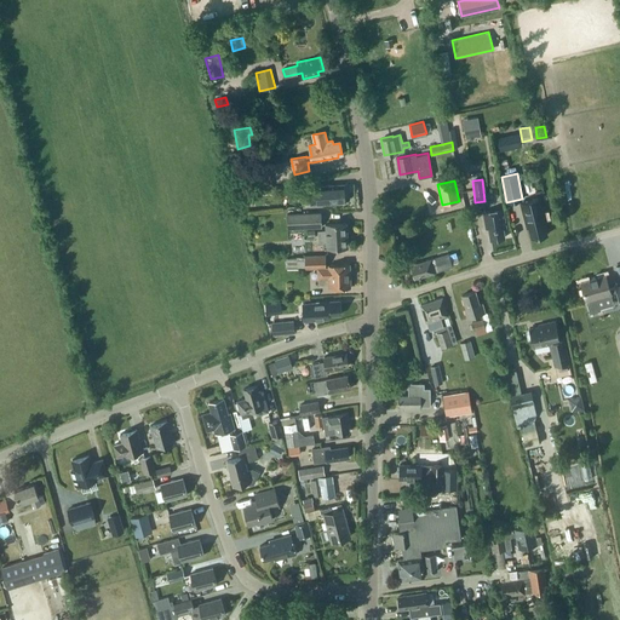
[(345,202),(344,184),(321,185),(315,185),(316,188),(300,188),(302,204),(322,202),(322,204),(345,202)]
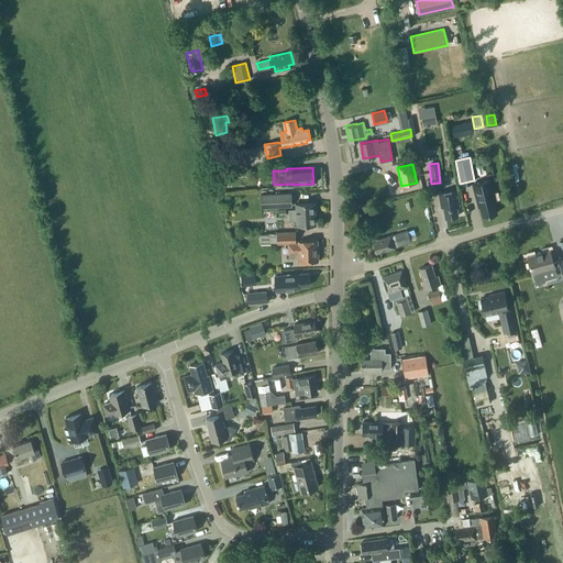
[(497,212),(494,201),(496,201),(490,179),(472,184),(476,200),(478,200),(479,206),(483,216),(497,212)]
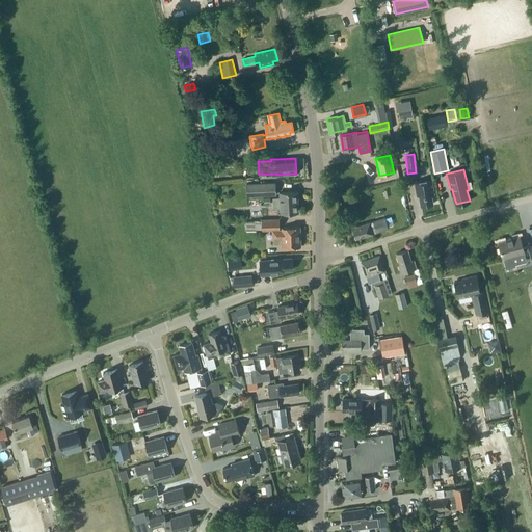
[(433,195),(431,179),(414,181),(416,195),(419,194),(421,205),(432,204),(431,195),(433,195)]
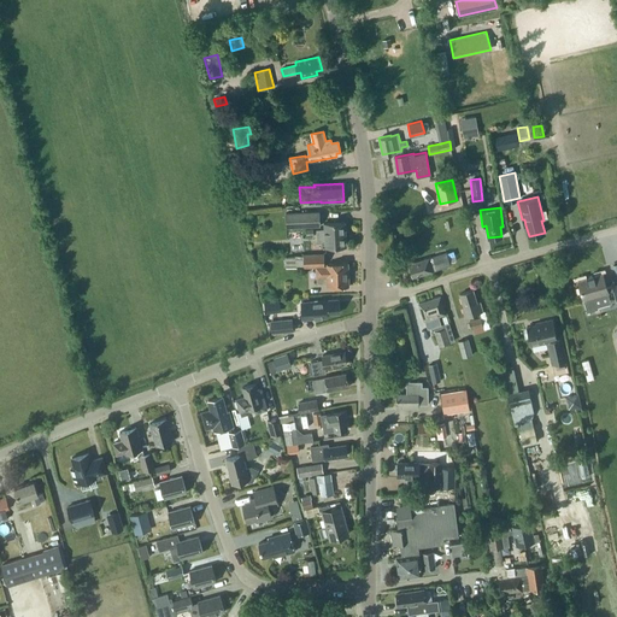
[(287,212),(287,228),(321,225),(319,211),(287,212)]
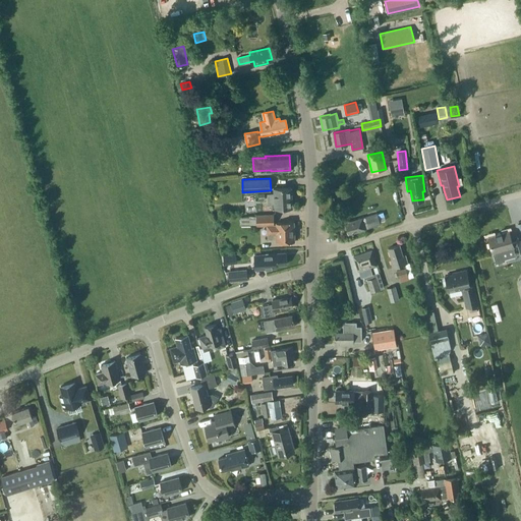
[(268,198),(292,197),(291,187),(274,188),(274,193),(268,193),(268,198)]
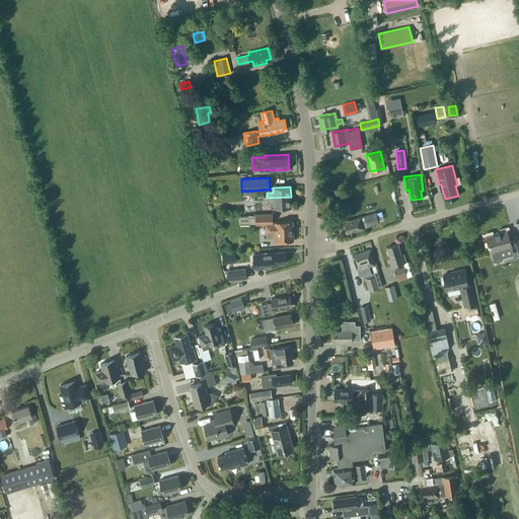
[(267,200),(274,200),(274,207),(291,207),(291,197),(267,198),(267,200)]
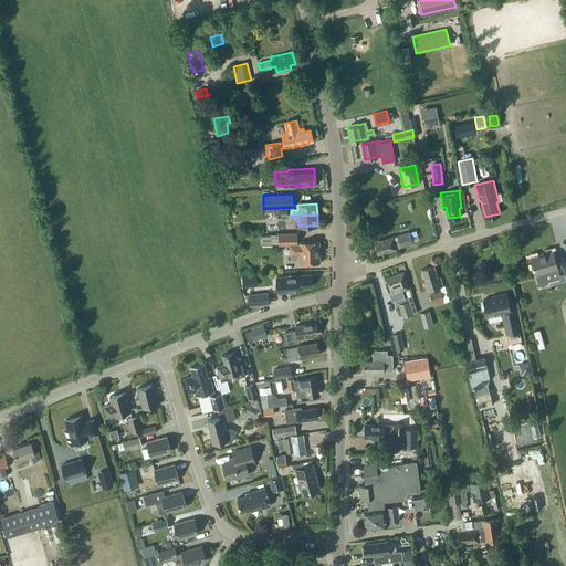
[(301,259),(301,263),(311,263),(320,262),(318,241),(301,242),(301,244),(297,244),(297,232),(279,233),(279,234),(271,234),(271,243),(279,243),(280,245),(290,244),(291,260),(301,259)]
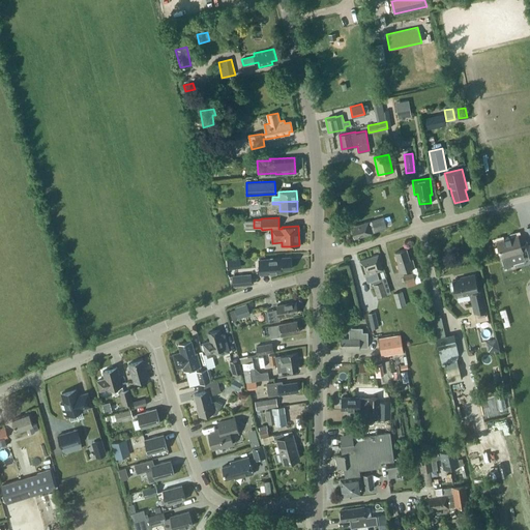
[(367,222),(367,221),(351,226),(355,237),(372,232),(371,232),(374,231),(385,228),(383,217),(367,222)]
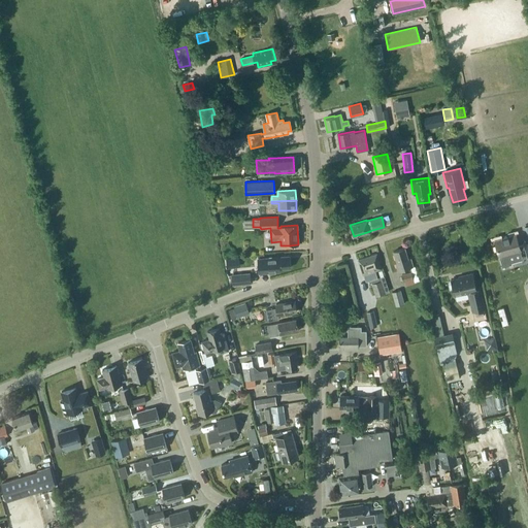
[(503,237),(495,240),(499,256),(502,266),(512,264),(508,254),(520,251),(520,250),(525,249),(527,256),(527,240),(524,242),(524,244),(519,246),(516,234),(507,236),(503,237)]
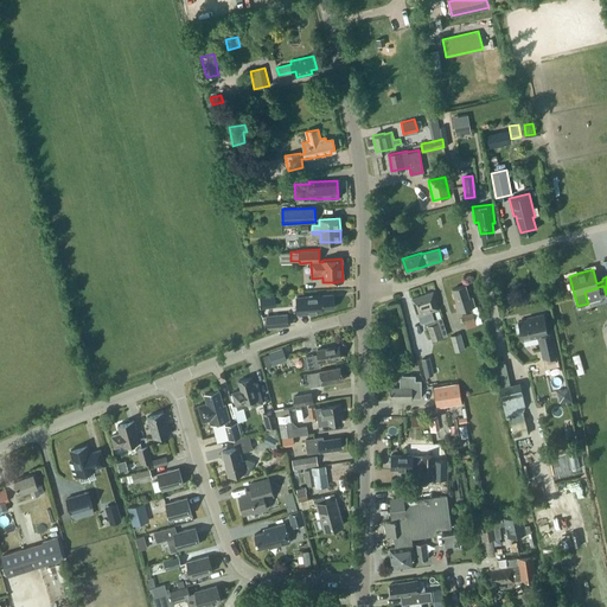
[(453,289),(454,294),(457,301),(455,302),(459,312),(475,306),(472,296),(470,298),(465,285),(453,289)]
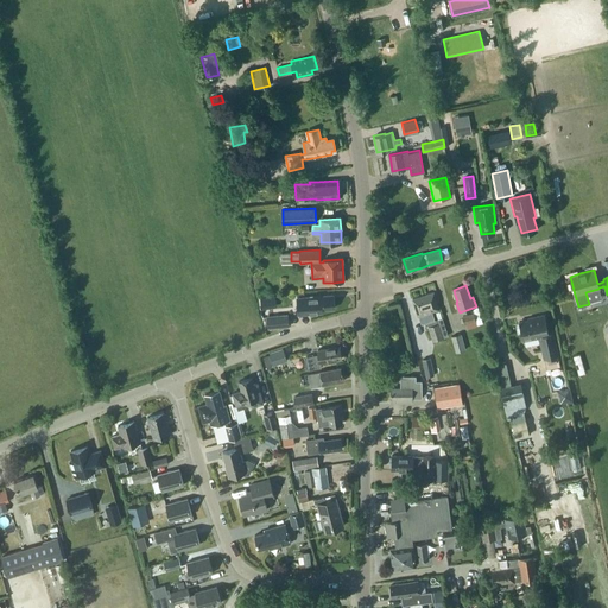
[(434,292),(422,295),(412,298),(418,316),(438,309),(435,295),(434,292)]
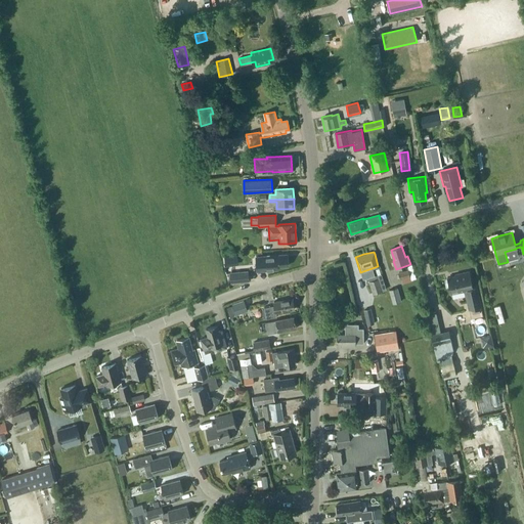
[(256,256),(257,270),(276,269),(276,266),(288,265),(287,254),(256,256)]
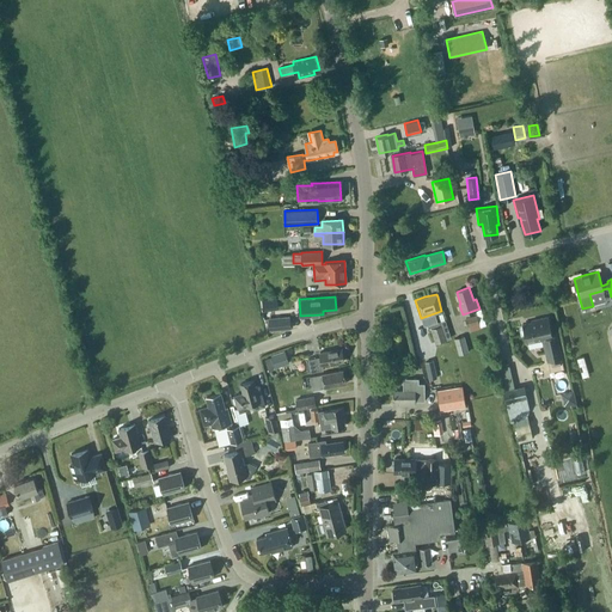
[(477,314),(466,318),(470,331),(481,328),(477,314)]
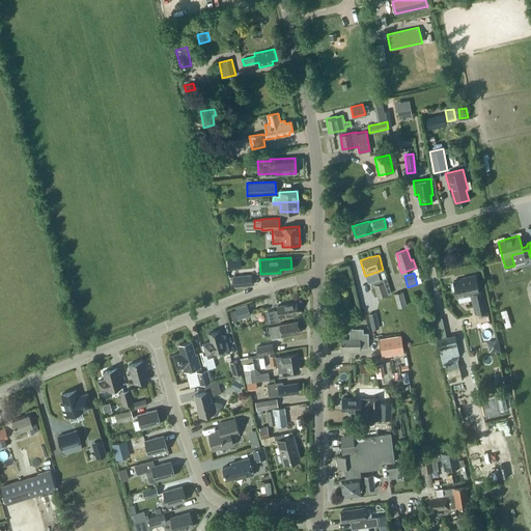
[(250,274),(233,275),(234,286),(251,284),(250,274)]
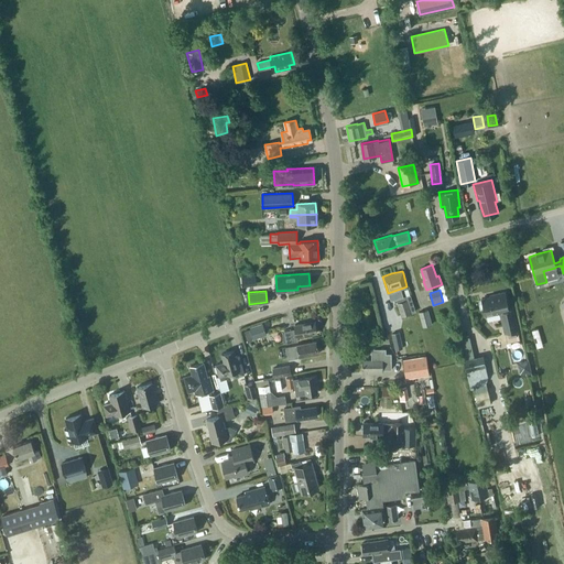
[(485,316),(499,313),(503,332),(517,329),(512,308),(508,310),(503,291),(489,294),(489,295),(481,297),(485,316)]
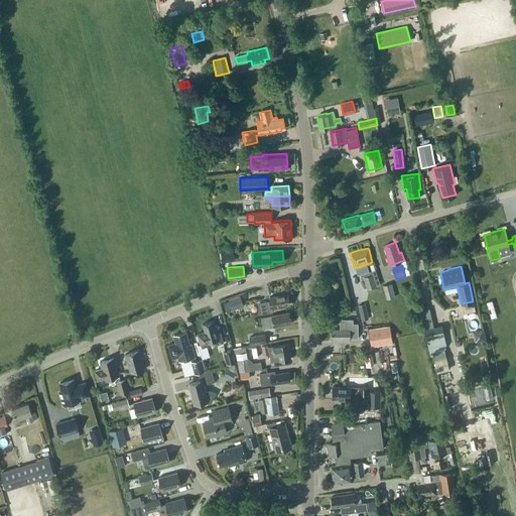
[(373,270),(362,274),(367,289),(380,284),(376,270),(373,270)]
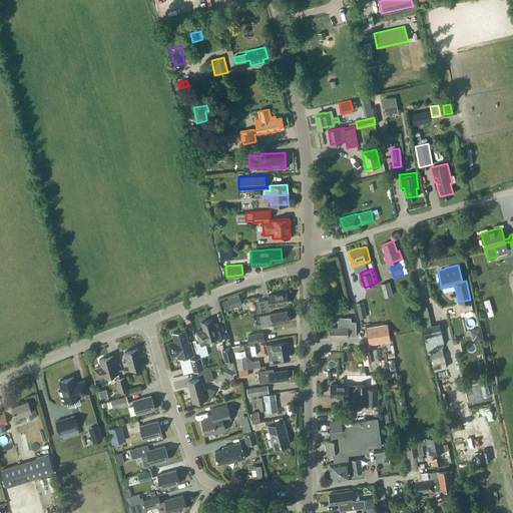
[(390,281),(382,284),(386,297),(394,295),(390,281)]
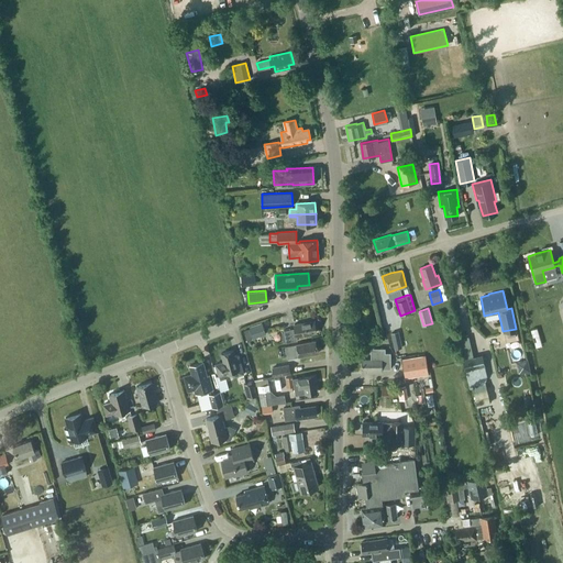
[(316,332),(313,320),(294,324),(295,328),(284,330),(284,331),(282,332),(283,340),(286,340),(286,342),(297,340),(296,335),(316,332)]
